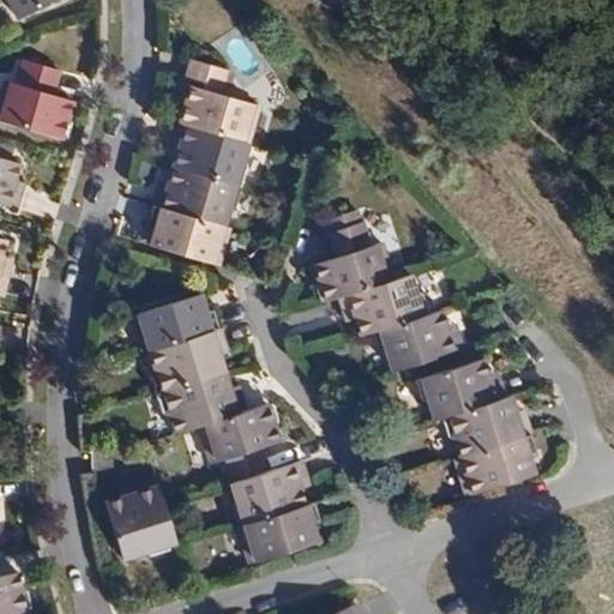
[(7,0),(17,19),(59,0),(7,0)]
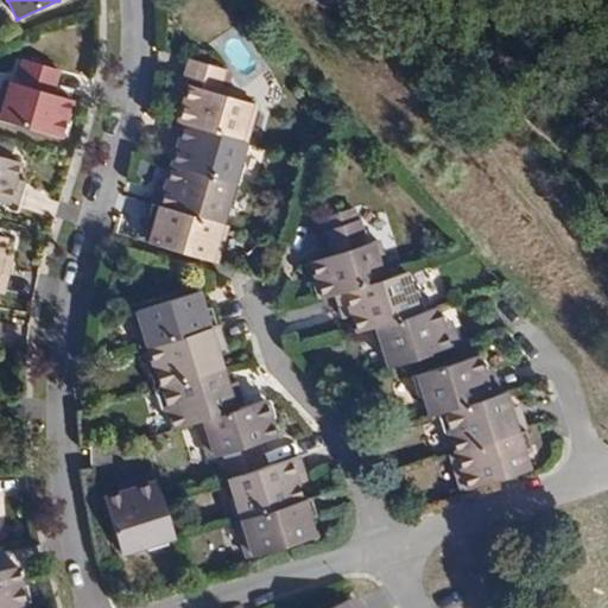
[(187,78),(194,81),(221,88),(226,70),(191,59),(187,78)]
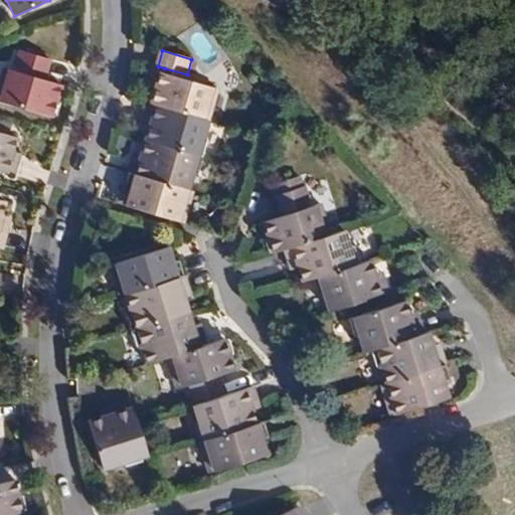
[(24,54),(19,69),(50,78),(54,63),(24,54)]
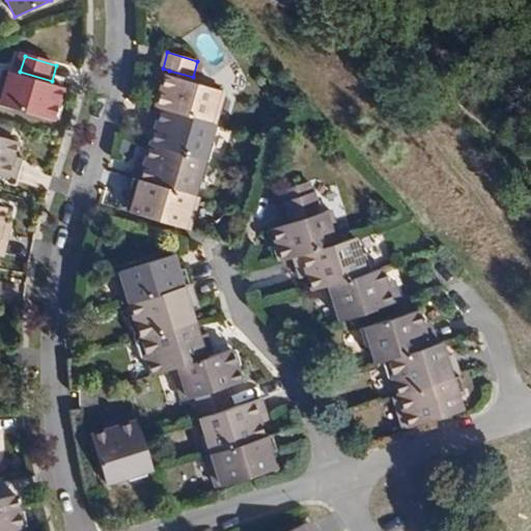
[(191,82),(193,77),(169,71),(167,76),(191,82)]
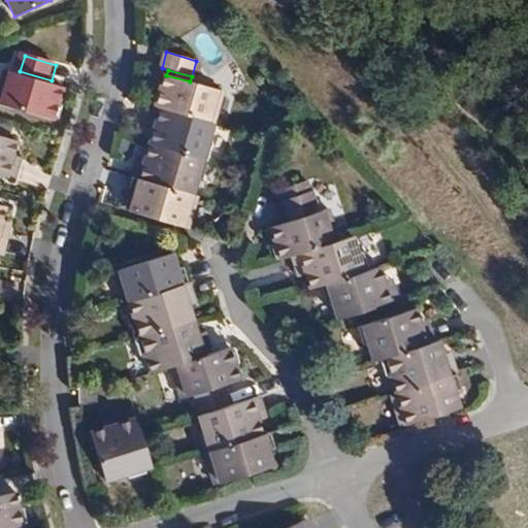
[(52,80),(20,71),(19,76),(50,87),(52,80)]
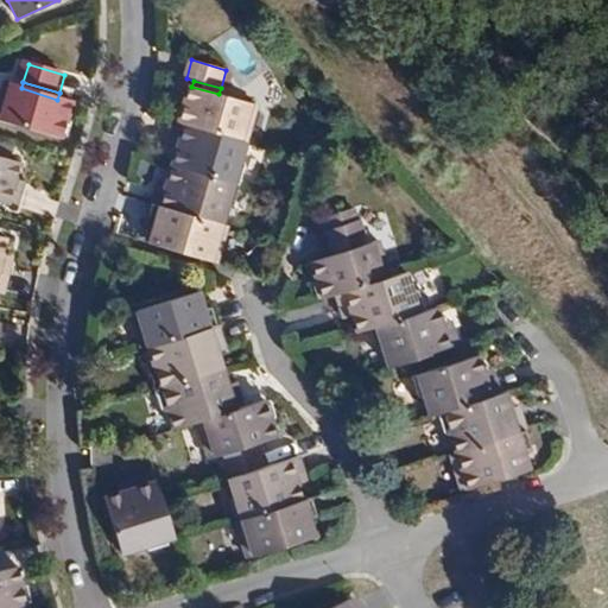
[(57,100),(21,88),(11,86),(0,121),(65,141),(76,106),(57,100)]
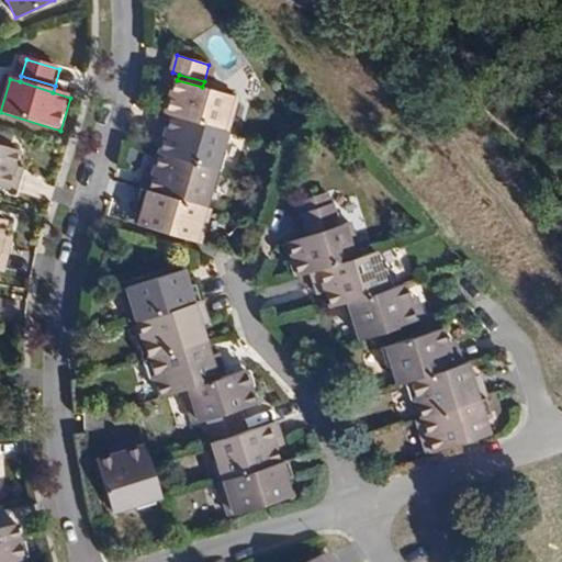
[(177,80),(167,114),(229,133),(239,98),(202,87),(177,80)]
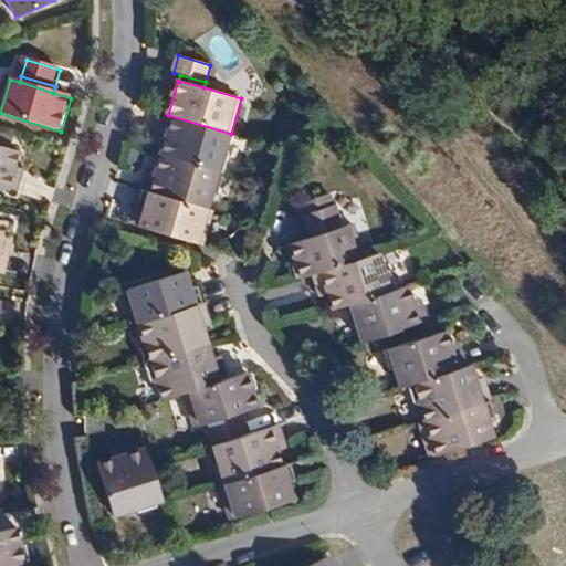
[(168,139),(164,155),(224,174),(231,155),(228,148),(231,134),(168,115),(164,132),(169,133),(168,139)]
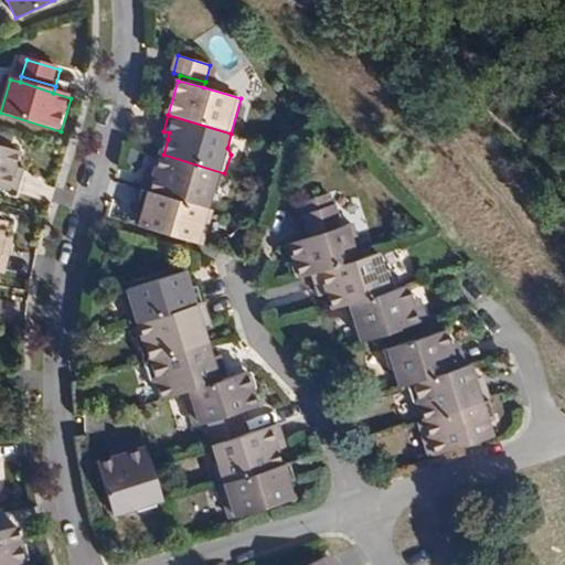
[(0,187),(17,192),(21,176),(16,174),(18,167),(21,155),(12,151),(4,149),(8,138),(0,136),(0,187)]
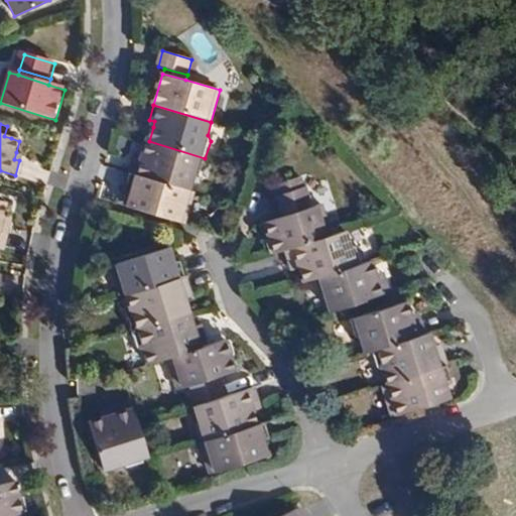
[(14,128),(7,126),(4,136),(11,138),(14,128)]
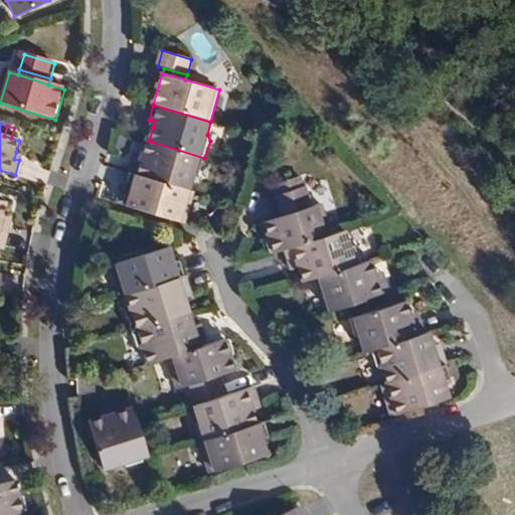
[(134,174),(191,190),(194,179),(199,176),(204,158),(149,141),(144,156),(143,161),(137,160),(134,174)]
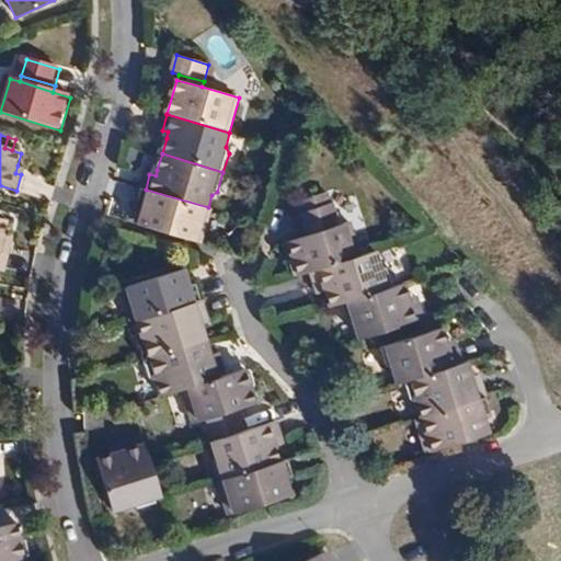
[(146,208),(141,224),(203,243),(213,208),(208,207),(146,190),(140,206),(146,208)]
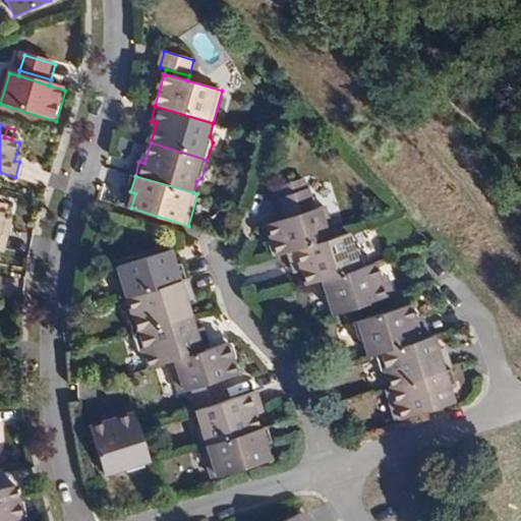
[(280,200),(285,216),(315,206),(310,190),(308,191),(302,193),(299,186),(306,184),(305,181),(280,189),(283,199),(280,200)]
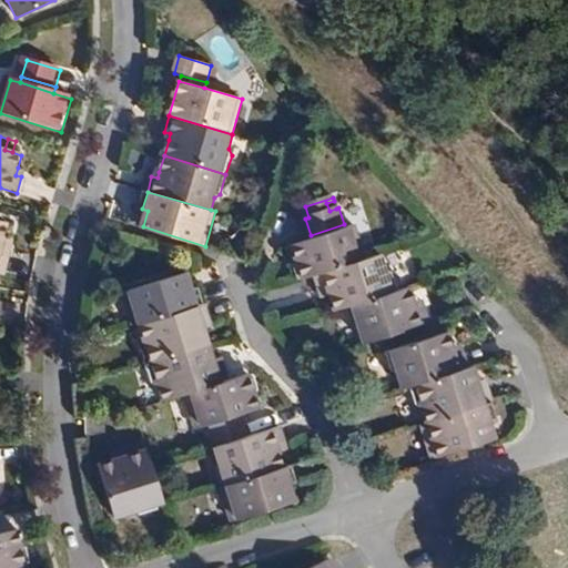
[(336,209),(334,201),(326,203),(330,211),(336,209)]
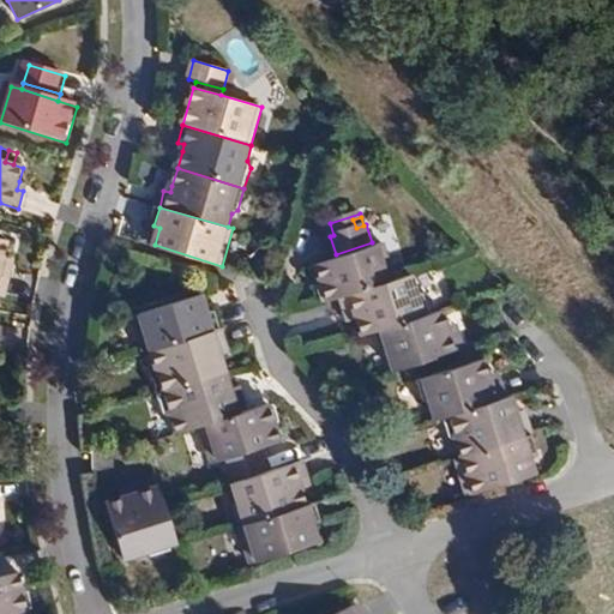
[(5,268),(7,257),(10,245),(0,241),(0,296),(7,299),(14,270),(13,270),(5,268)]
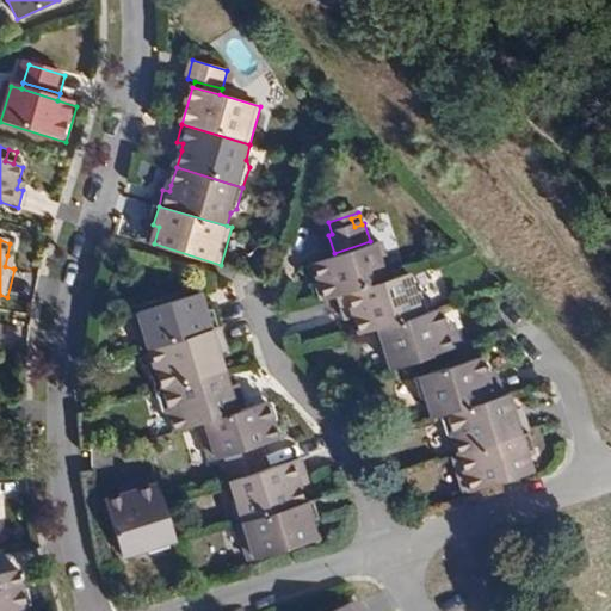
[(334,253),(335,259),(372,248),(370,241),(334,253)]
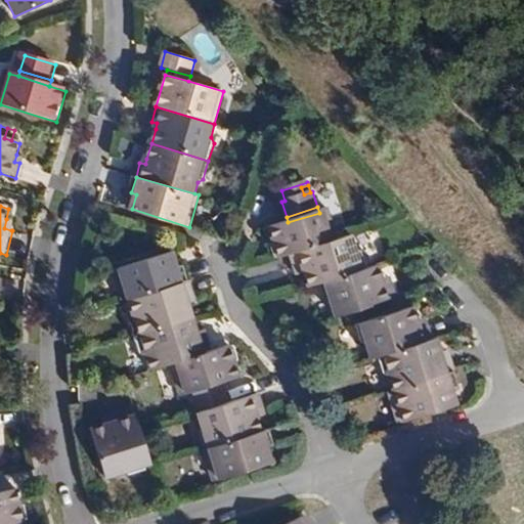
[(280,258),(305,250),(337,239),(328,210),(319,213),(288,222),(271,227),(280,258)]
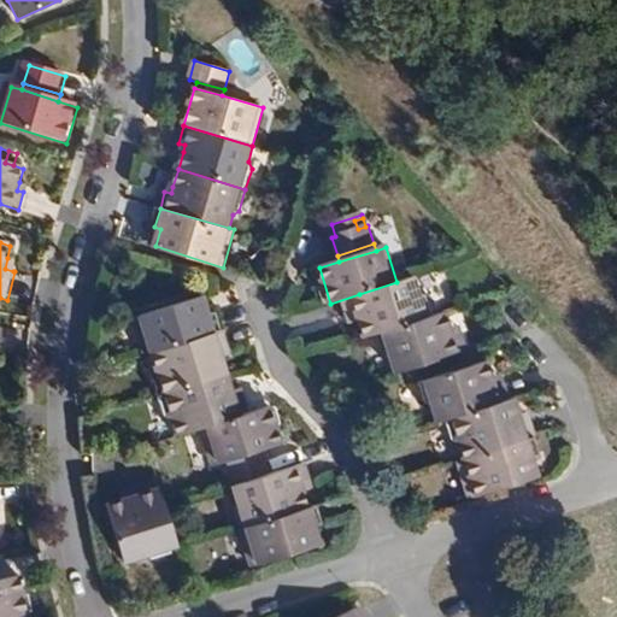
[(16,260),(7,258),(5,269),(13,271),(16,260)]
